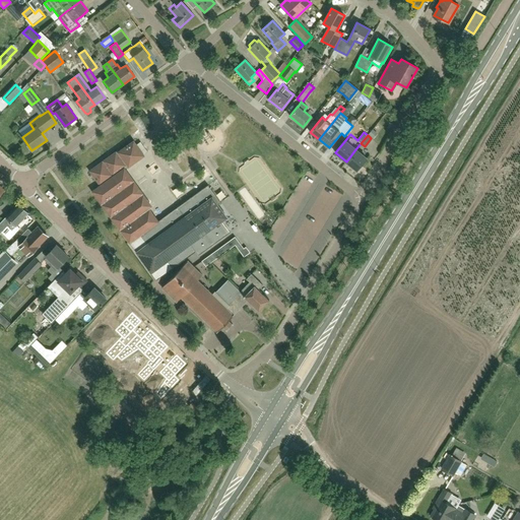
[(117,151),(89,171),(98,181),(100,184),(101,186),(92,191),(130,243),(140,236),(142,238),(135,243),(140,249),(136,252),(156,280),(173,268),(195,252),(198,256),(230,234),(229,232),(221,222),(228,218),(218,205),(221,203),(220,203),(208,186),(181,205),(159,220),(147,204),(150,202),(141,189),(140,189),(125,169),(128,167),(129,167),(144,155),(137,144),(134,141),(133,141),(119,152),(118,150),(117,151)]
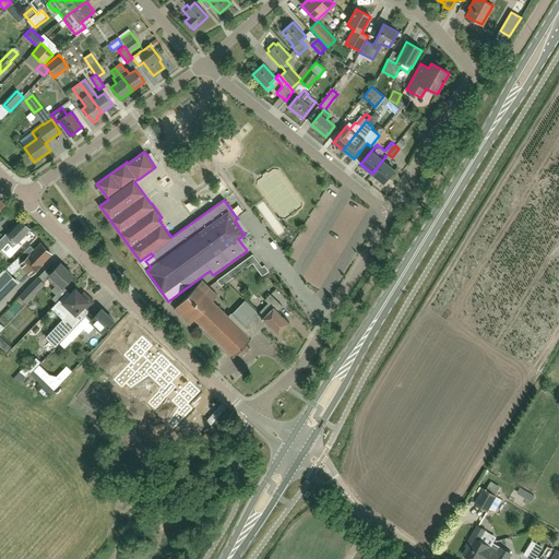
[(382,161),(372,174),(383,183),(394,170),(382,161)]
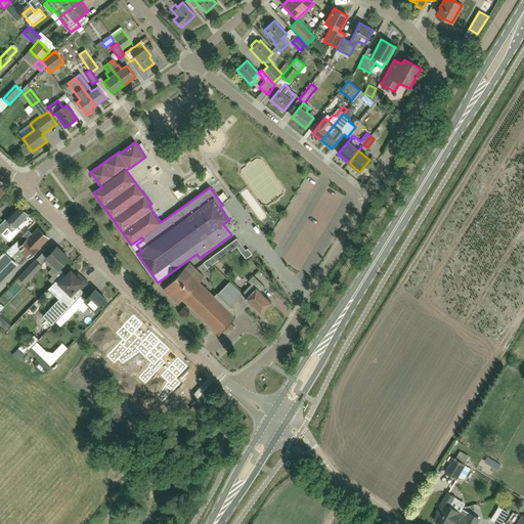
[(6,218),(0,224),(0,232),(2,234),(7,228),(12,232),(16,228),(29,215),(18,206),(6,218)]
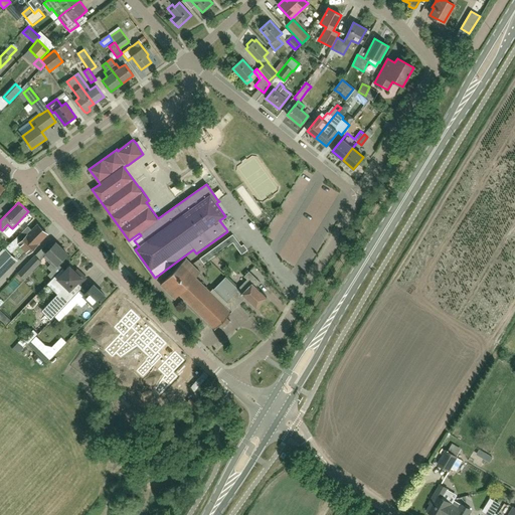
[(32,230),(27,226),(16,237),(21,241),(19,243),(26,251),(28,253),(35,246),(37,244),(47,234),(37,224),(32,230)]
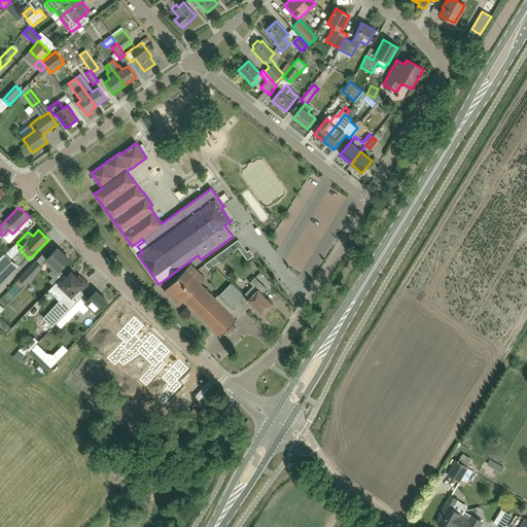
[(209,270),(239,248),(235,243),(205,265),(209,270)]
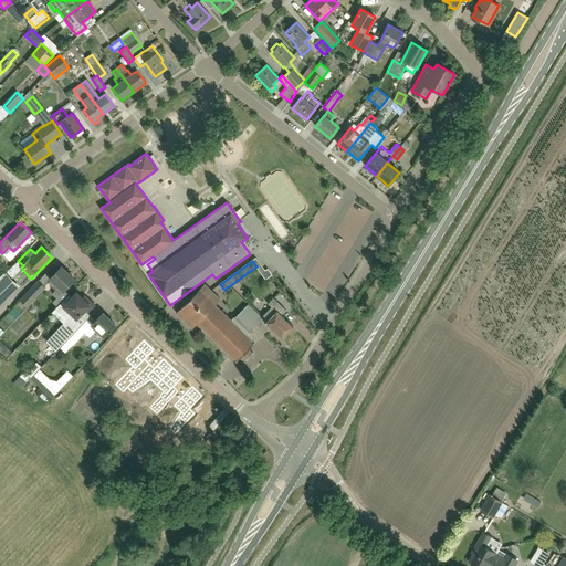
[(62,266),(50,279),(59,287),(52,294),(56,299),(52,303),(56,306),(67,295),(64,291),(75,279),(62,266)]
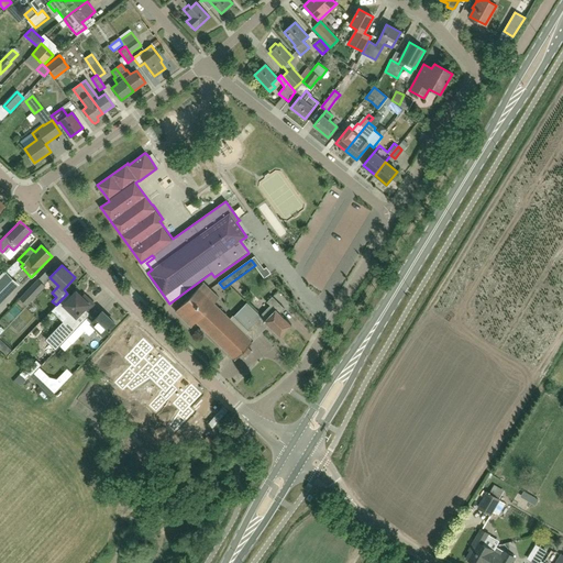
[(265,268),(264,269),(260,273),(264,278),(267,276),(269,274),(265,268)]
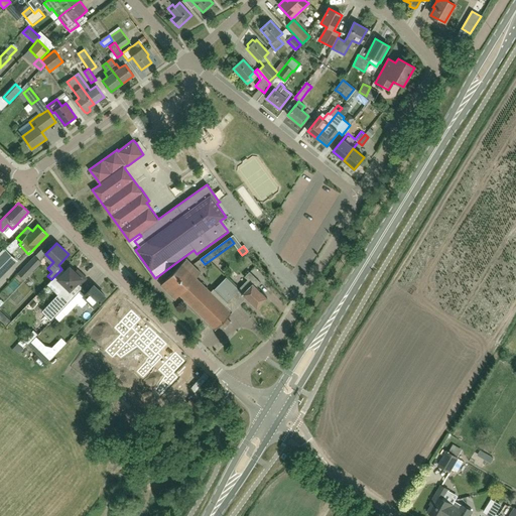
[(0,255),(0,276),(16,261),(5,250),(0,255)]
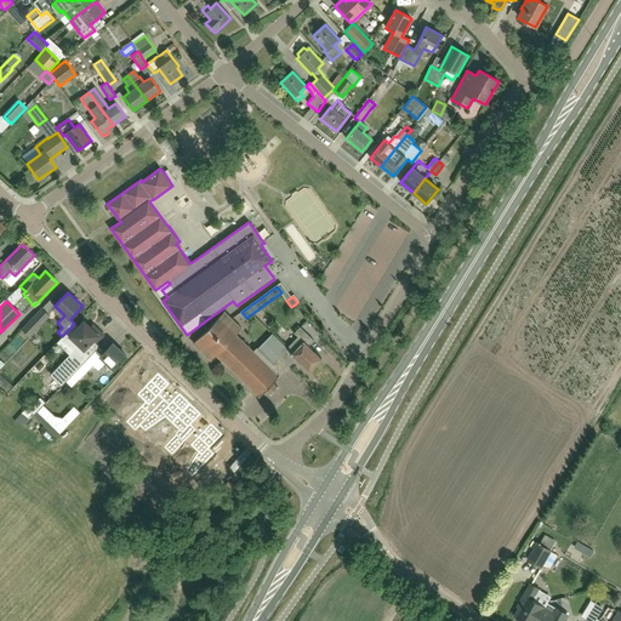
[(49,314),(43,308),(22,330),(29,336),(50,315),(49,314)]
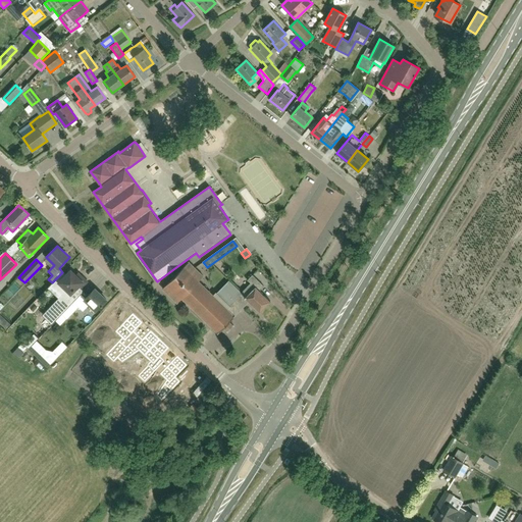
[(235,316),(228,311),(213,296),(198,281),(203,276),(189,262),(162,289),(176,303),(181,299),(218,333),(224,327),(228,330),(231,327),(228,323),(235,317),(235,316)]
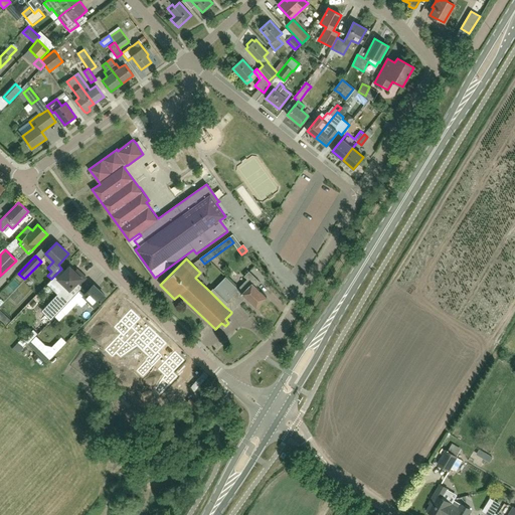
[(53,299),(42,310),(48,316),(47,316),(51,320),(54,317),(60,310),(76,294),(79,290),(82,288),(78,284),(84,277),(79,272),(77,275),(74,272),(69,267),(65,272),(61,269),(51,279),(46,284),(48,286),(49,286),(59,296),(55,300),(53,299)]
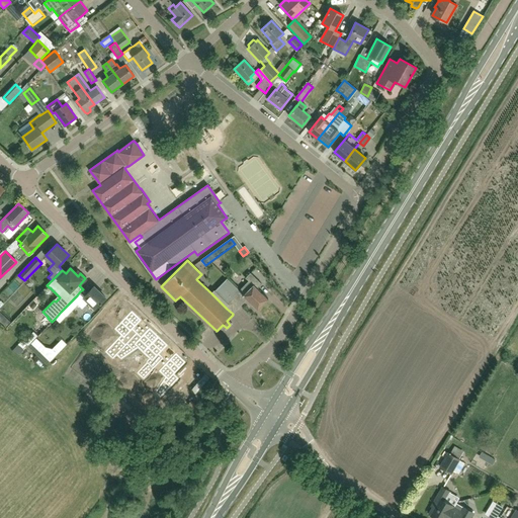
[(211,293),(227,309),(233,314),(247,299),(249,301),(258,311),(268,299),(257,288),(262,284),(250,273),(245,278),(249,281),(239,290),(227,278),(214,290),(211,293)]
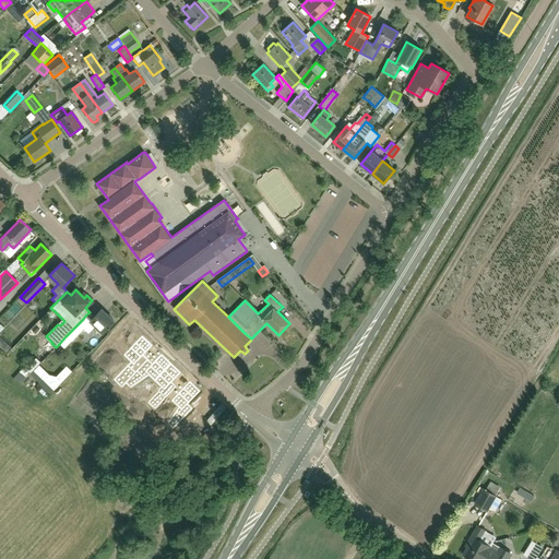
[(83,319),(66,336),(71,341),(72,342),(84,329),(88,333),(95,326),(103,333),(114,321),(102,309),(92,320),(87,323),(83,319)]
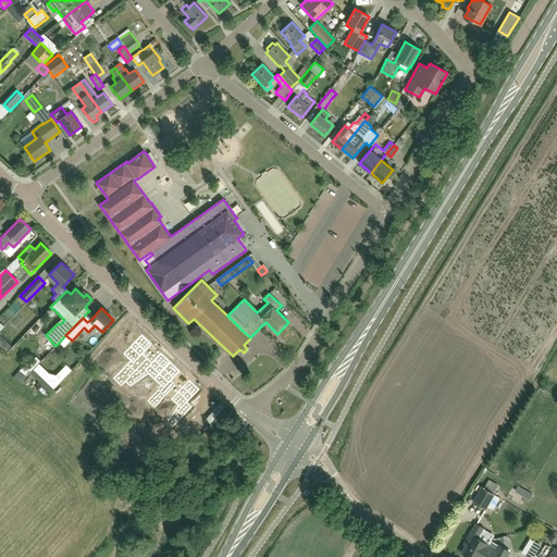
[(65,335),(59,343),(64,347),(71,339),(65,335)]
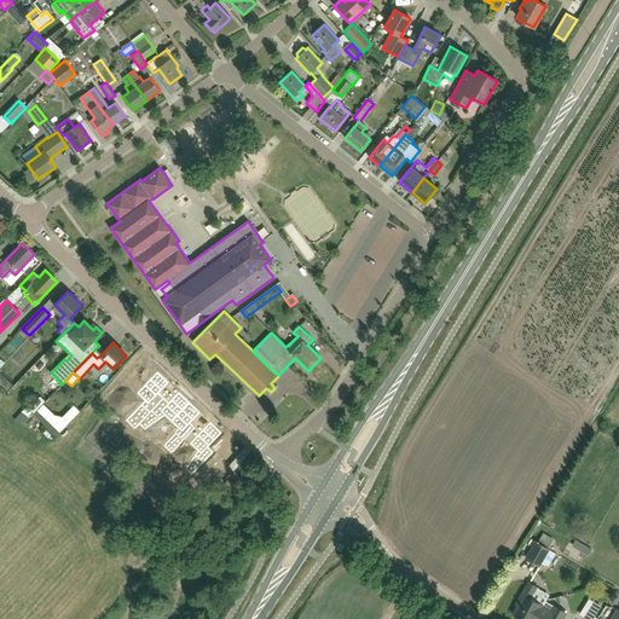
[(157,374),(139,392),(150,401),(145,406),(151,411),(160,403),(162,401),(156,397),(168,383),(157,374)]
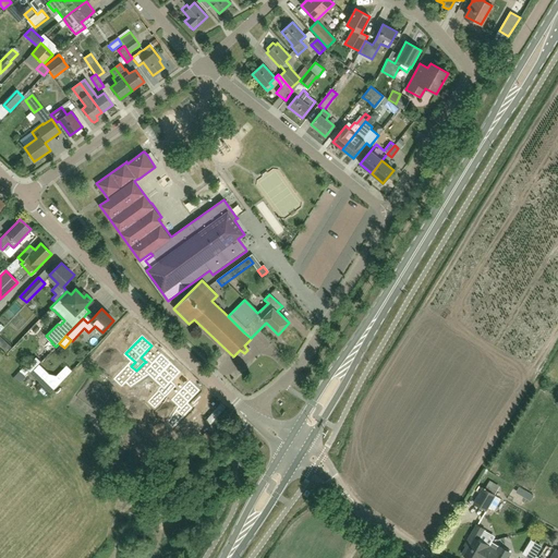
[(144,363),(136,371),(142,376),(145,373),(155,380),(170,364),(161,354),(150,366),(146,362),(144,363)]
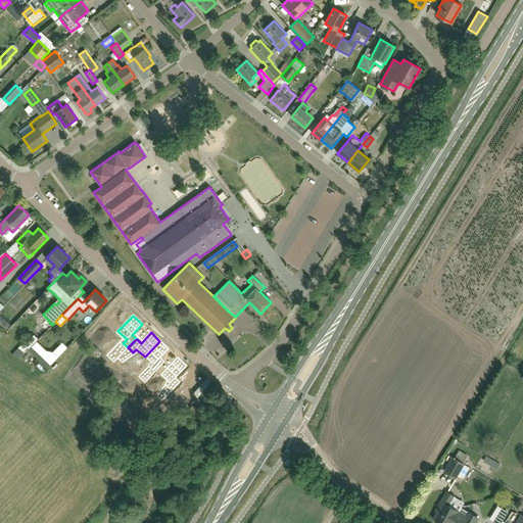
[(28,348),(38,338),(34,334),(27,341),(29,342),(27,344),(26,343),(24,344),(28,348)]
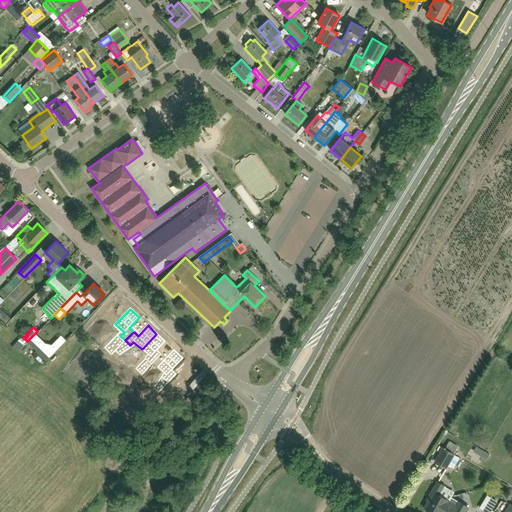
[(156,334),(142,349),(150,357),(146,361),(151,365),(160,356),(155,352),(165,342),(156,334)]
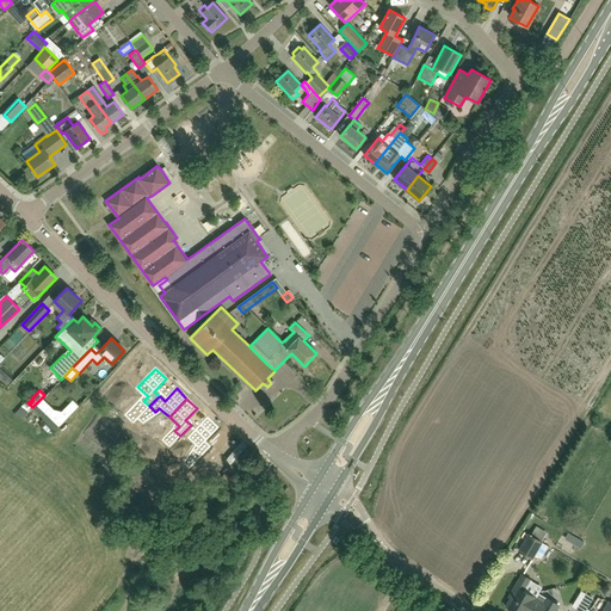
[(73,400),(62,412),(67,418),(79,406),(73,400)]
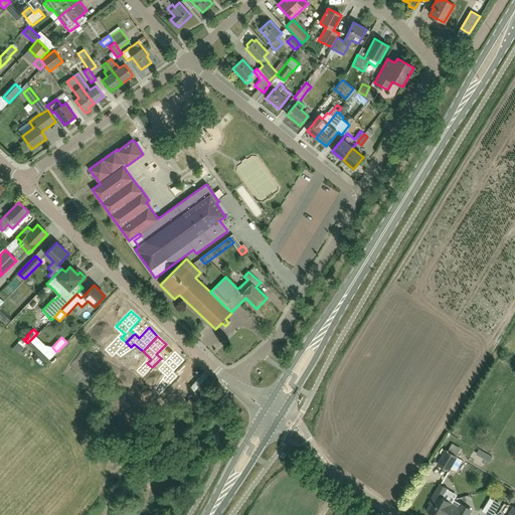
[(175,352),(160,368),(169,376),(167,378),(165,379),(170,384),(178,375),(174,371),(184,361),(175,352)]
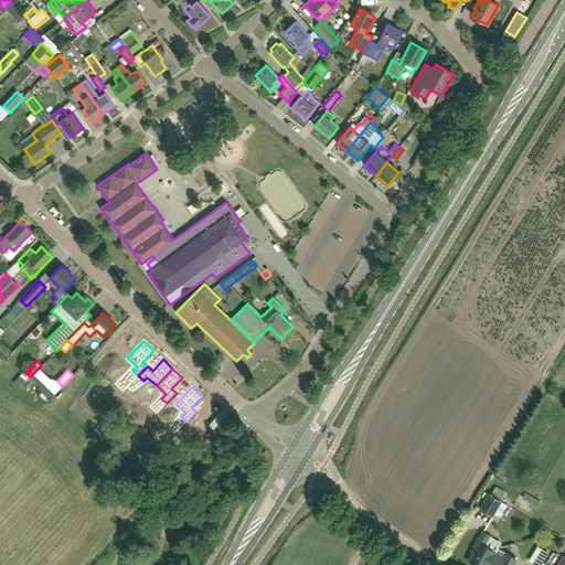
[(492,519),(496,512),(502,501),(501,501),(503,497),(505,492),(496,487),(493,491),(490,494),(488,493),(478,510),(492,519)]
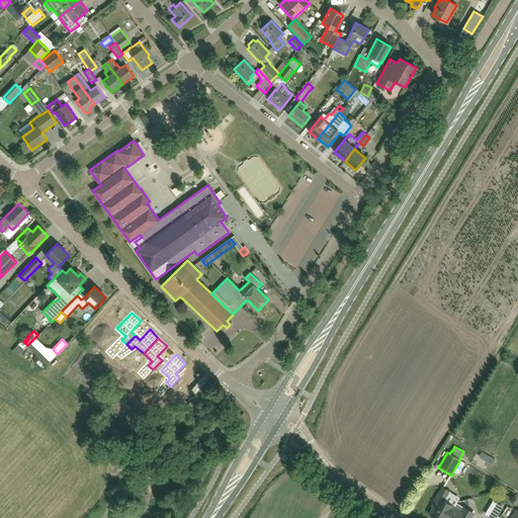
[(433,507),(429,514),(430,515),(430,516),(432,517),(446,517),(449,513),(450,514),(453,510),(454,507),(456,505),(458,501),(447,494),(448,493),(449,492),(441,488),(431,505),(433,507)]
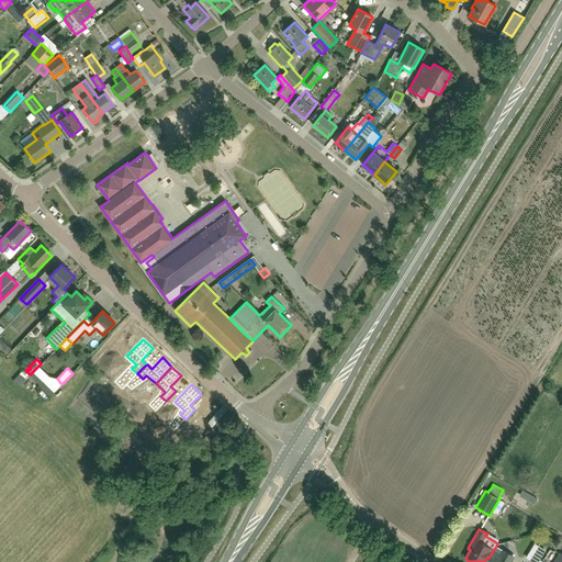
[(541,546),(532,559),(537,561),(540,561),(549,550),(541,546)]
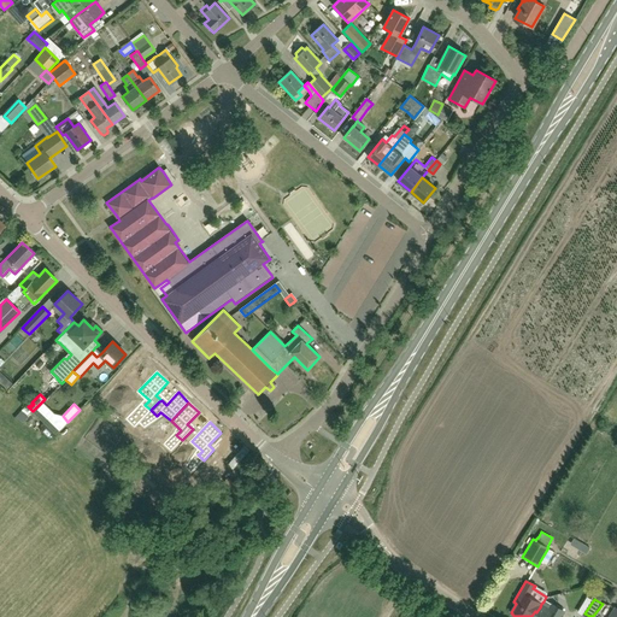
[(535,611),(532,616),(560,616),(564,612),(552,605),(550,609),(548,612),(540,607),(536,612),(535,611)]
